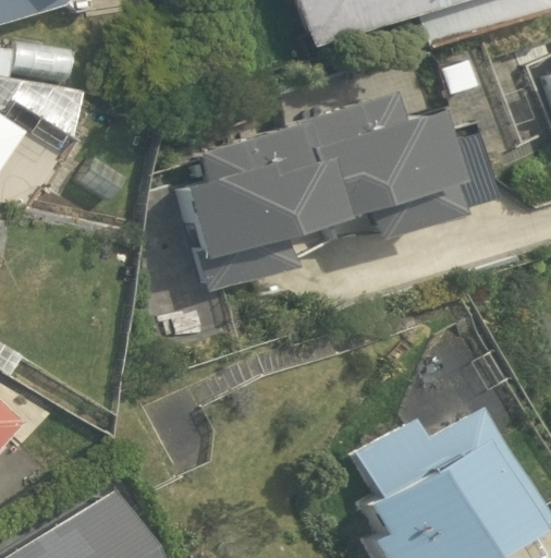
[(0,0),(0,26),(63,8),(65,0),(0,0)]
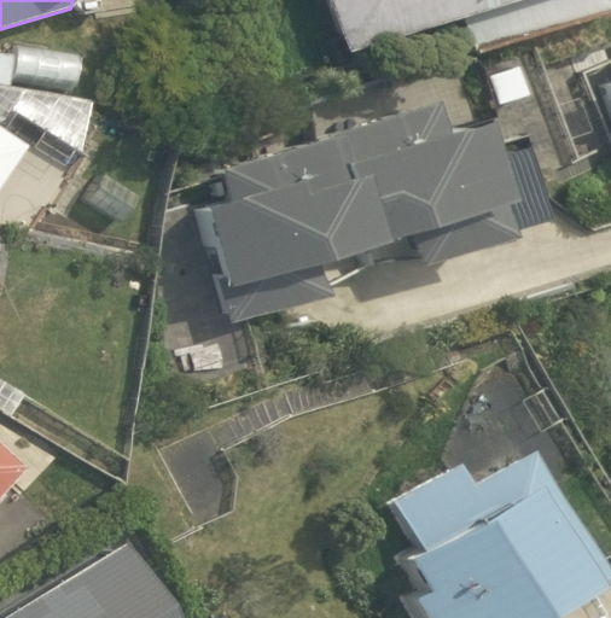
[(610,0),(331,0),(349,52),(476,13),(489,51),(610,12),(610,0)]
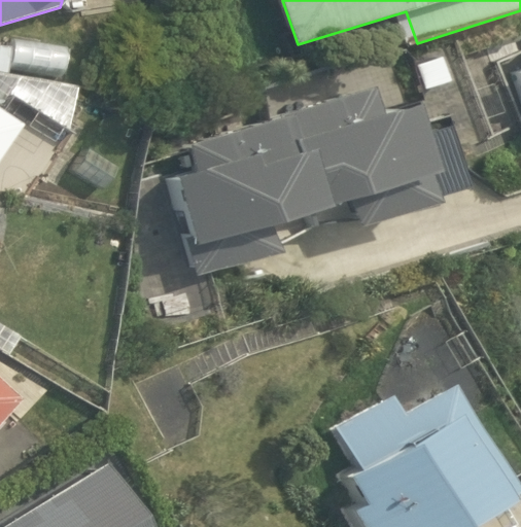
[(201,275),(282,251),(272,221),(350,197),(359,225),(439,200),(428,169),(435,167),(412,101),(380,110),(372,85),(188,142),(198,168),(170,178),(201,275)]
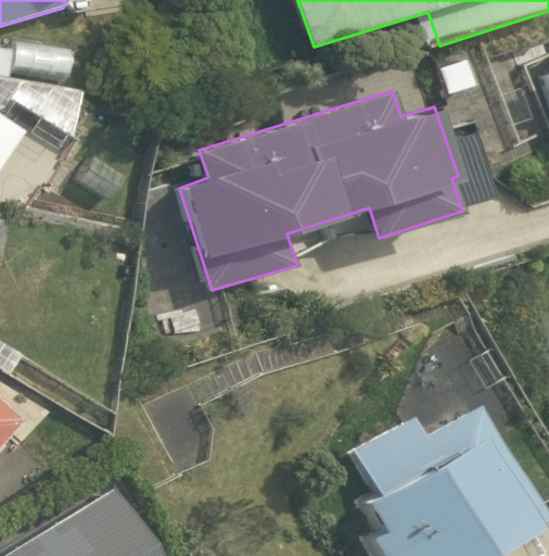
[(0,175),(28,131),(0,113),(0,175)]
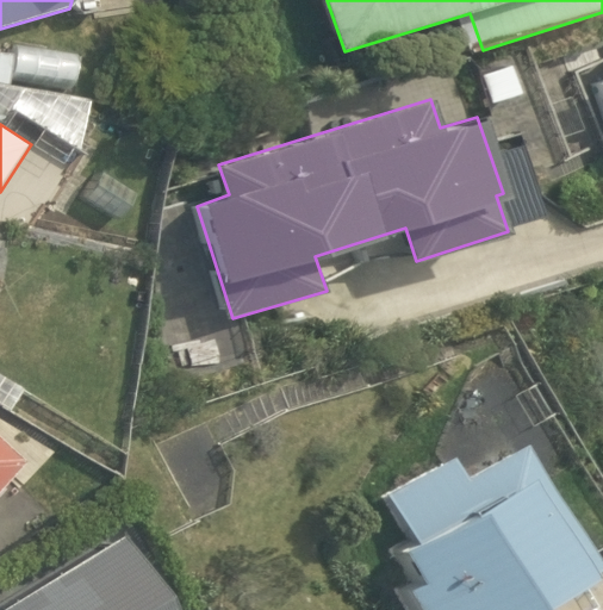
[(0,561),(63,520),(28,484),(42,470),(0,431),(0,561)]
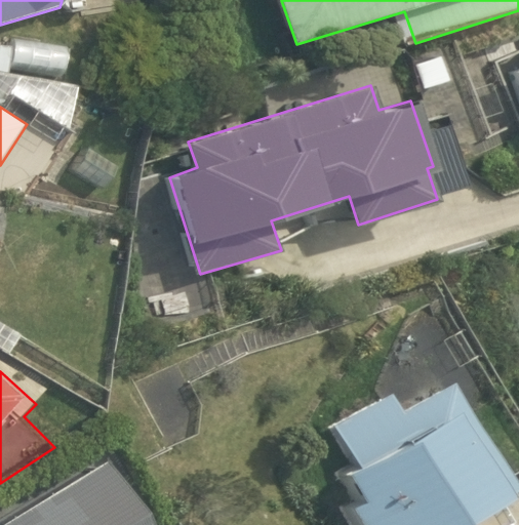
[(465,524),(464,522),(518,490),(518,483),(456,380),(405,410),(394,393),(334,426),(360,466),(347,473),(363,499),(350,507),(360,524),(465,524)]
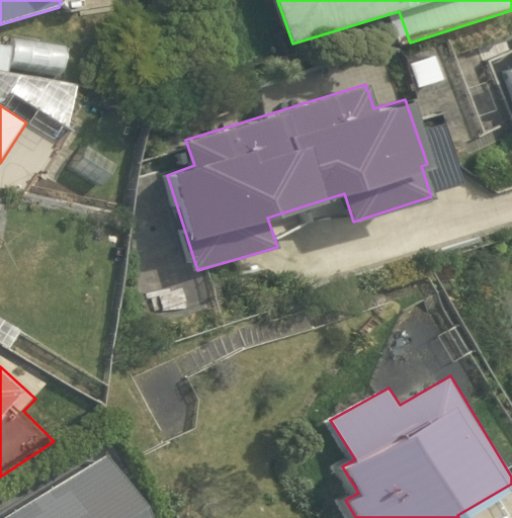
[(145,517),(105,454),(0,516),(1,517),(145,517)]
